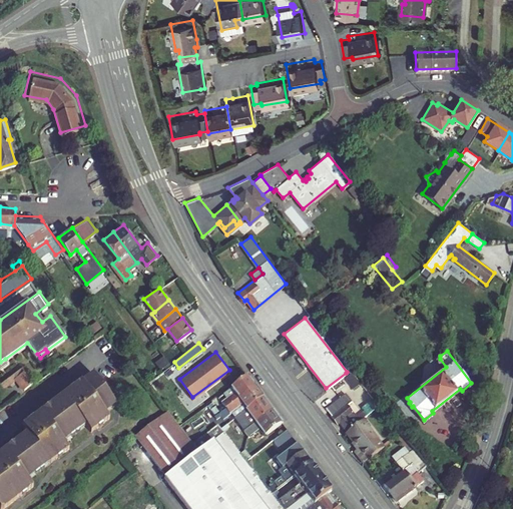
[(74,383),(73,384),(101,421),(102,420),(109,414),(104,408),(102,405),(114,397),(93,369),(74,383)]
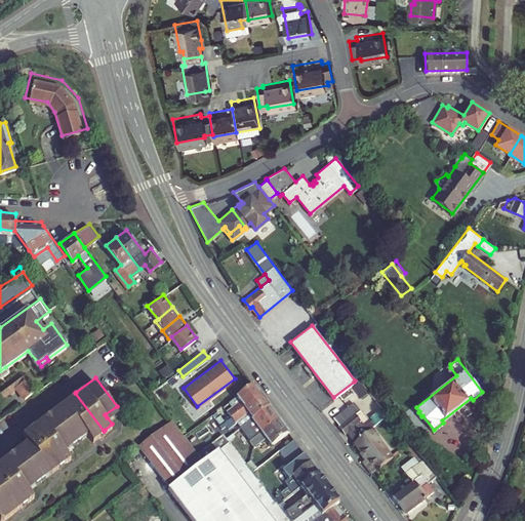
[(367,387),(360,377),(355,381),(354,382),(361,392),(367,387)]
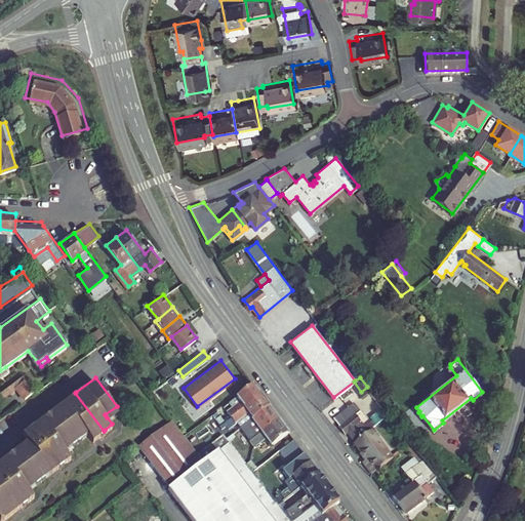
[(25,378),(15,385),(25,397),(34,391),(25,378)]
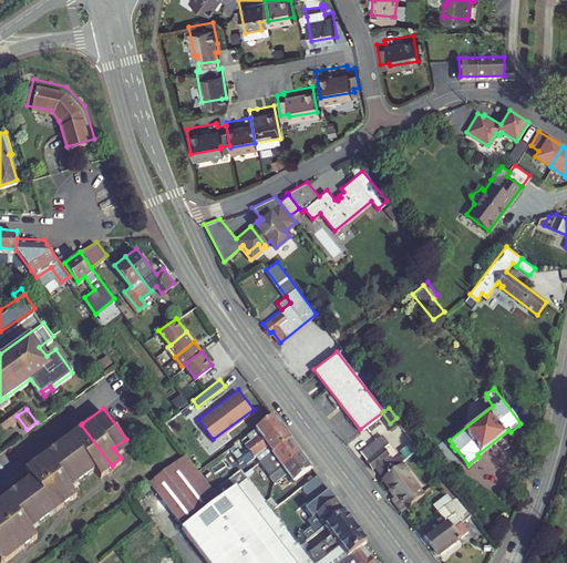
[(281,425),(274,412),(247,432),(250,437),(245,441),(249,449),(281,425)]
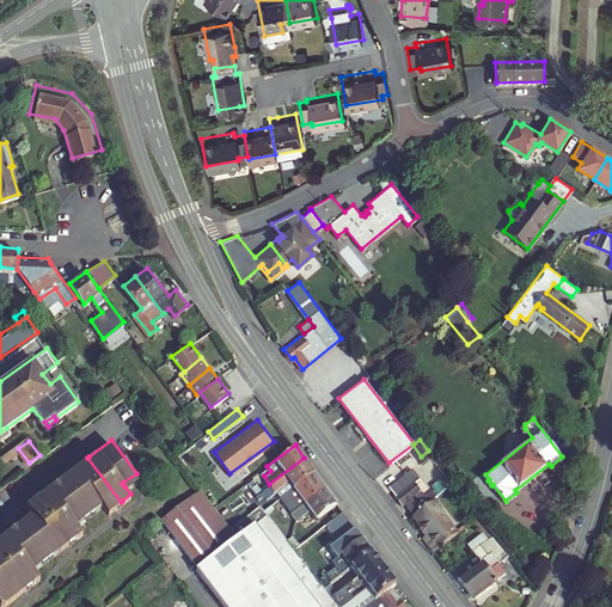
[(0,457),(0,463),(12,454),(8,451),(0,457)]
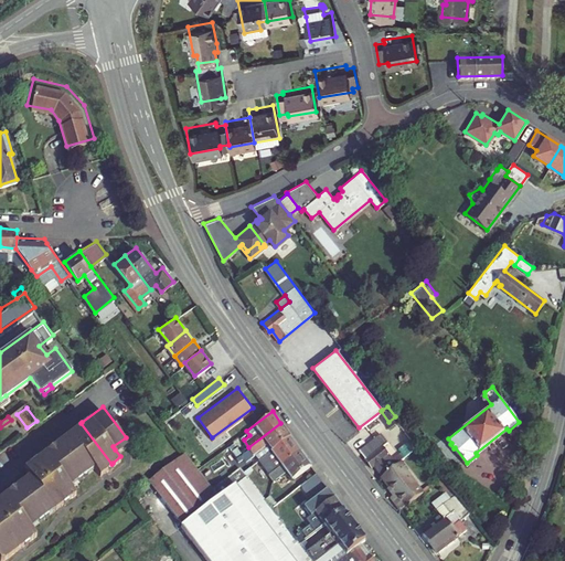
[(0,557),(2,557),(22,542),(27,539),(34,532),(24,518),(22,516),(48,497),(50,499),(55,507),(63,500),(67,497),(76,491),(71,484),(68,480),(93,463),(95,465),(100,472),(108,466),(112,464),(81,423),(76,426),(36,456),(32,459),(23,466),(30,474),(0,496),(0,557)]
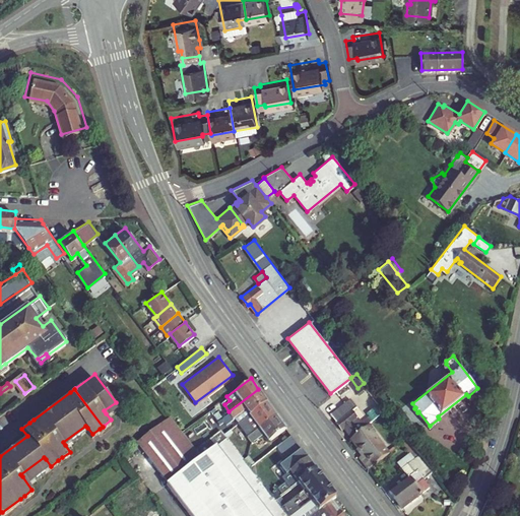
[(239,421),(266,400),(258,389),(229,411),(230,411),(217,420),(219,423),(224,420),(226,423),(235,415),(239,421)]
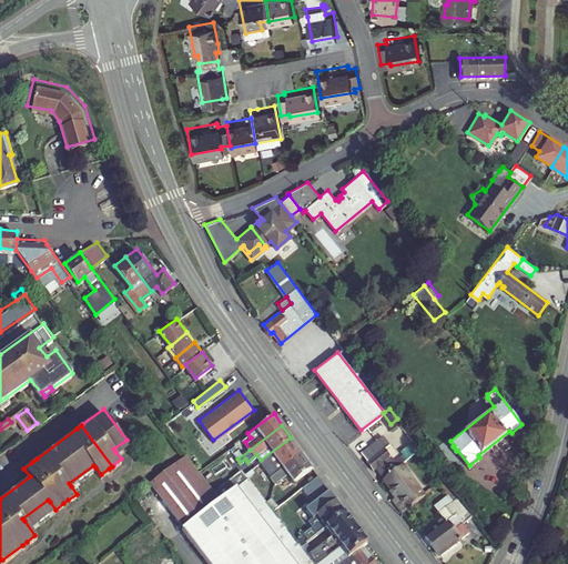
[(394,460),(384,446),(389,443),(383,433),(361,450),(373,467),(375,465),(383,476),(403,461),(419,447),(413,440),(399,450),(403,453),(394,460)]
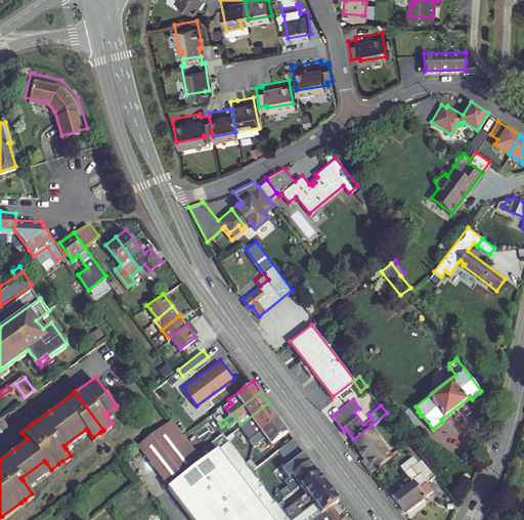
[(278,416),(268,403),(241,424),(239,425),(249,437),(278,416)]
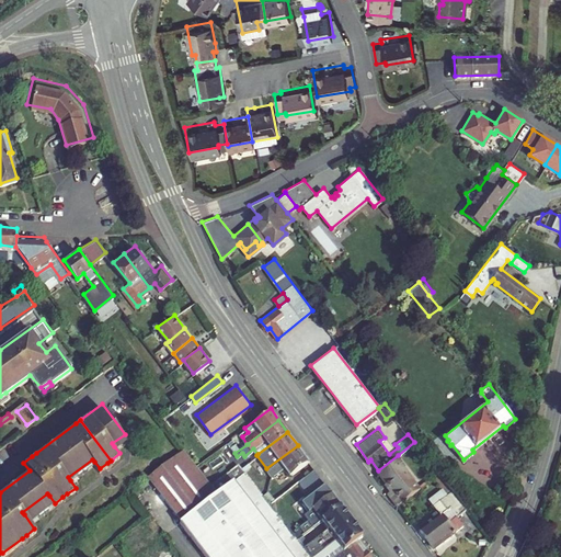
[(127,439),(125,434),(112,443),(114,446),(122,441),(123,442),(127,439)]
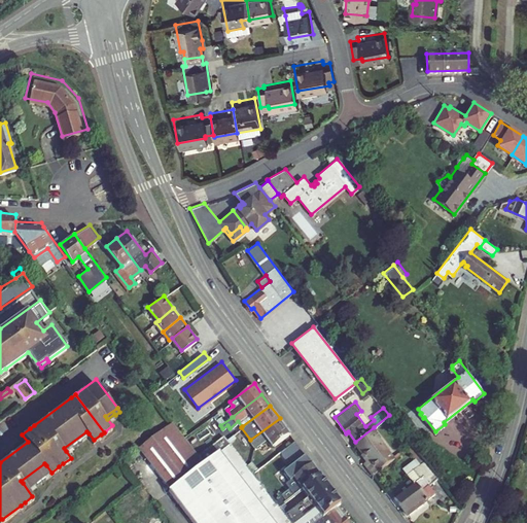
[(216,418),(220,423),(225,420),(221,415),(216,418)]
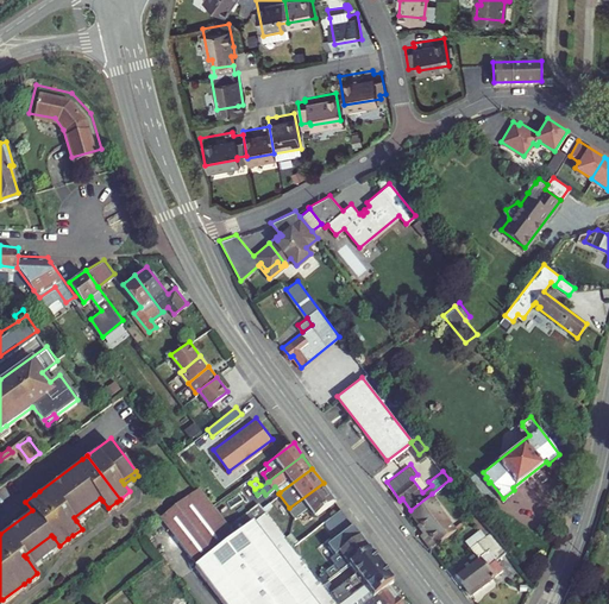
[(324,483),(289,508),(295,516),(309,505),(315,514),(334,498),(324,483)]
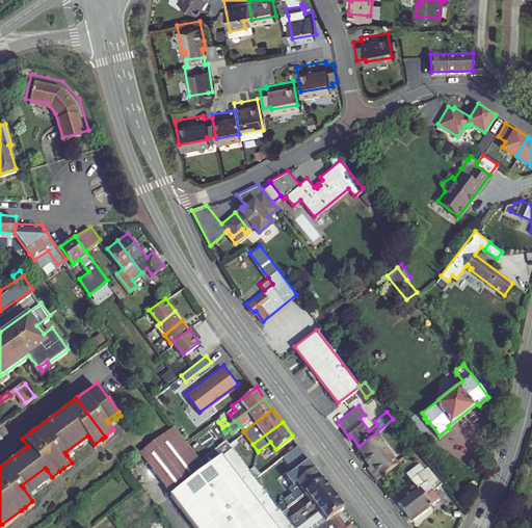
[(175,423),(140,450),(171,492),(170,493),(197,527),(296,527),(288,517),(282,508),(277,504),(225,438),(201,457),(175,423)]
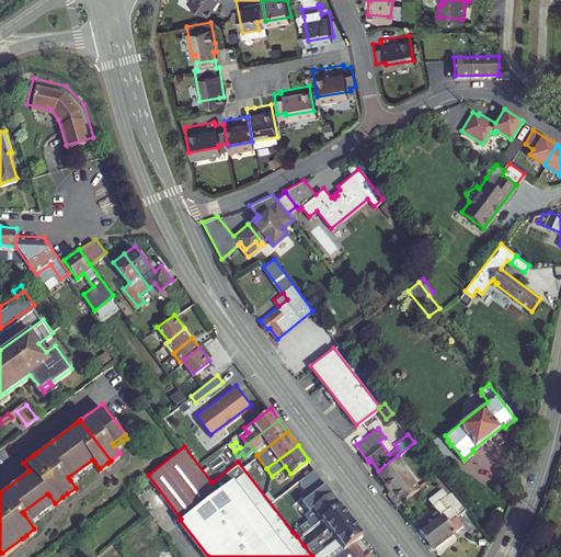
[(418,485),(402,465),(404,464),(398,455),(378,470),(377,470),(391,488),(387,491),(397,503),(420,487),(418,485)]
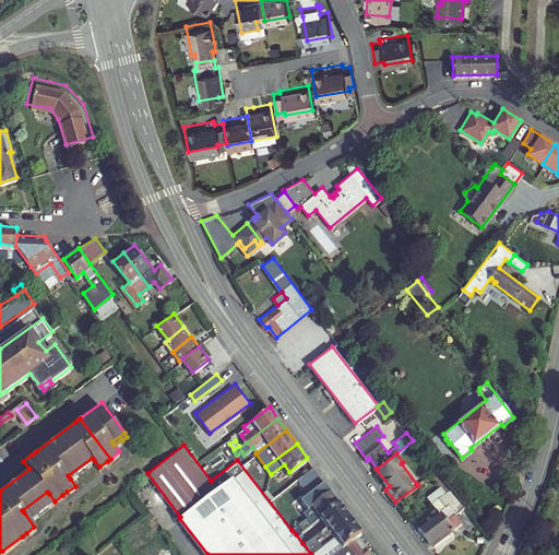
[(86,467),(94,460),(92,458),(68,475),(70,479),(78,472),(79,473),(86,468),(86,467)]
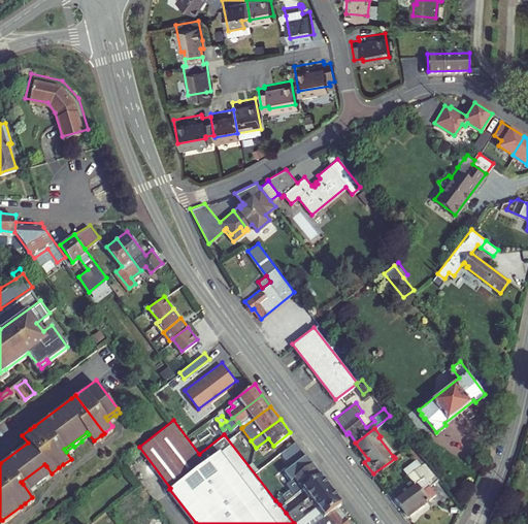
[(296,439),(282,451),(292,464),(284,470),(290,479),(286,482),(290,488),(282,494),(283,494),(286,499),(303,486),(321,473),(296,439)]
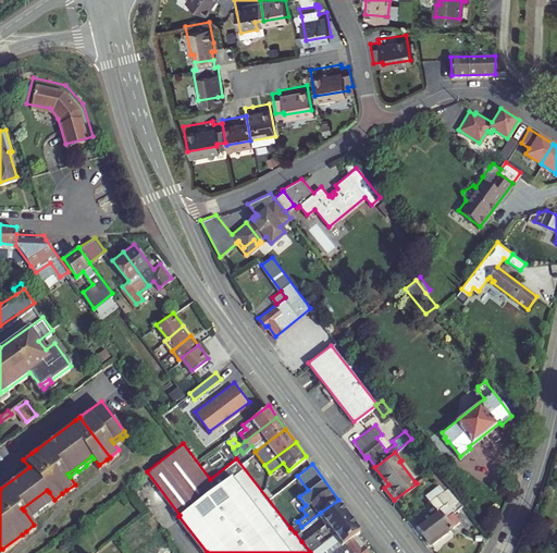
[(435,470),(430,474),(438,486),(442,490),(436,495),(443,504),(436,510),(417,525),(423,532),(443,518),(453,511),(461,504),(435,470)]
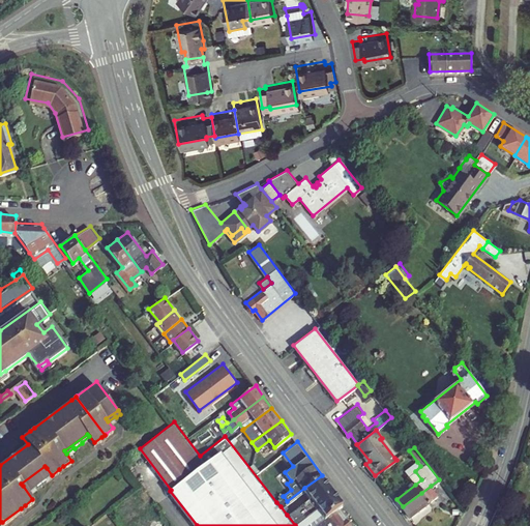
[(406,454),(404,450),(394,458),(396,460),(406,454)]
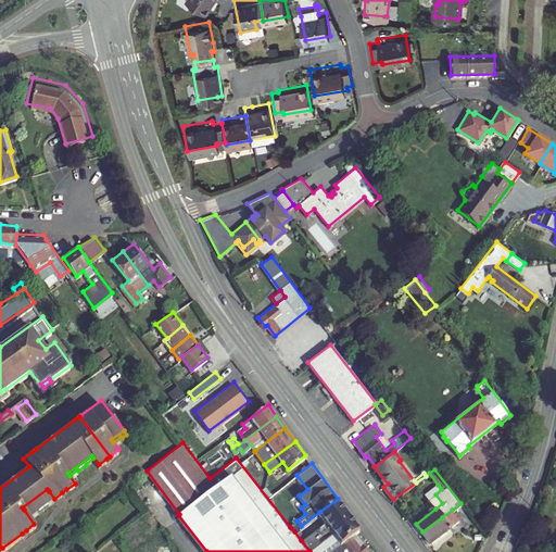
[(266,485),(261,488),(268,497),(273,492),(266,485)]
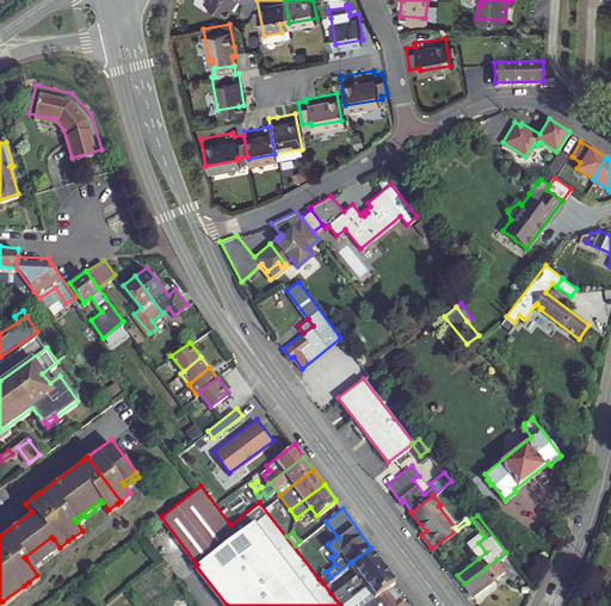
[(467,543),(479,558),(486,552),(479,543),(485,537),(481,532),(467,543)]
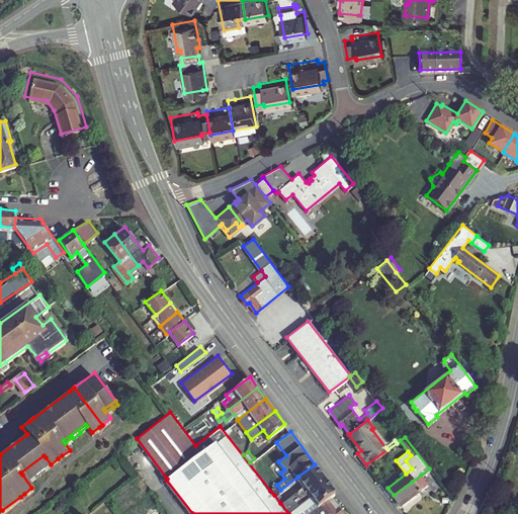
[(38,462),(46,457),(44,455),(20,473),(22,475),(29,469),(30,472),(39,463),(38,462)]
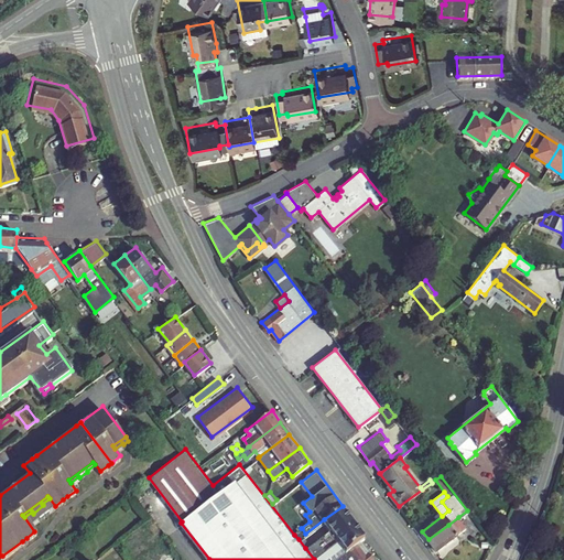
[(343,506),(324,519),(331,528),(305,548),(314,559),(332,559),(360,539),(365,536),(343,506)]
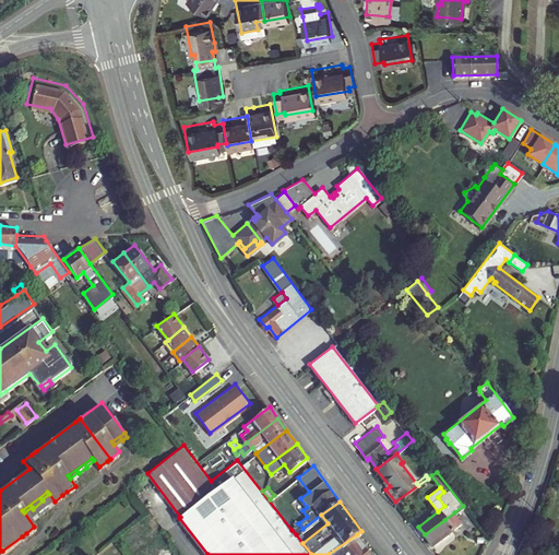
[(461,522),(454,512),(444,520),(425,534),(431,544),(461,522)]
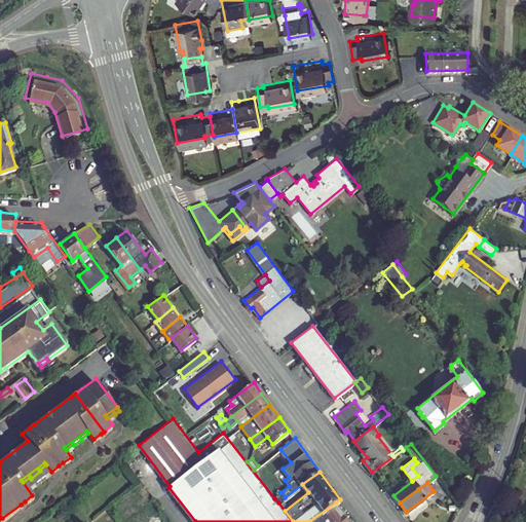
[(282,492),(274,498),(278,502),(285,497),(282,492)]
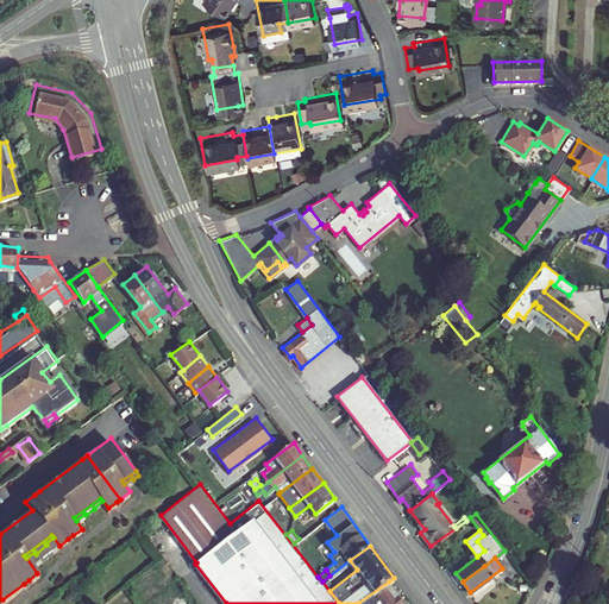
[(405,603),(389,582),(358,603),(405,603)]
